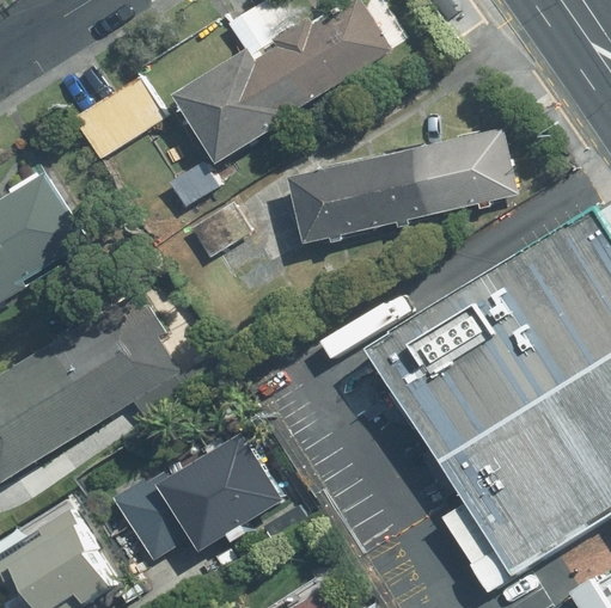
[(272,38),(277,48),(309,100),(391,50),(360,0),(352,0),(312,25),(307,17),(272,38)]
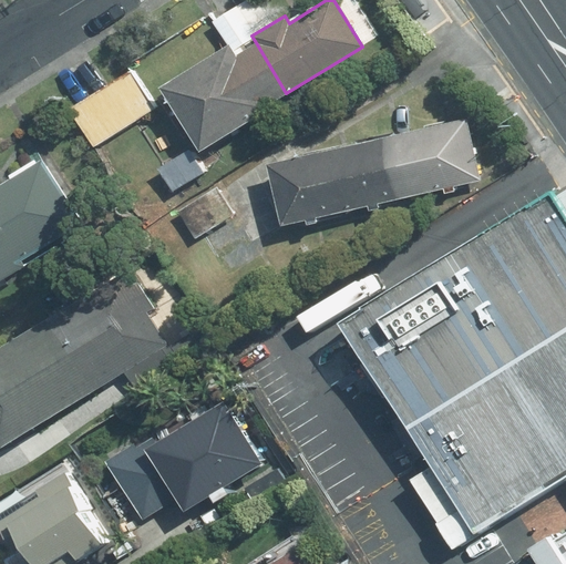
[(399,0),(412,18),(423,10),(415,0),(399,0)]
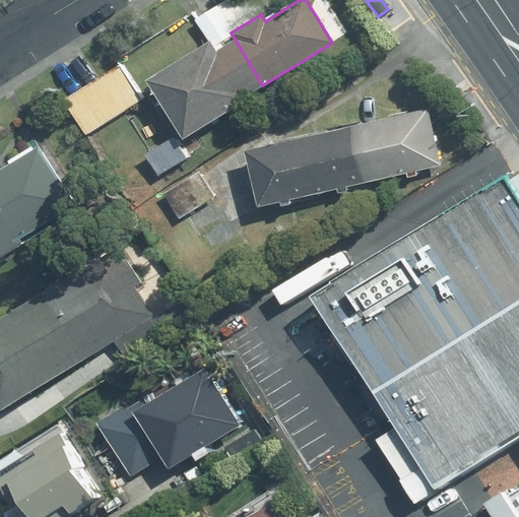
[(208,44),(146,82),(182,140),(234,109),(232,105),(262,85),(236,41),(214,54),(208,44)]
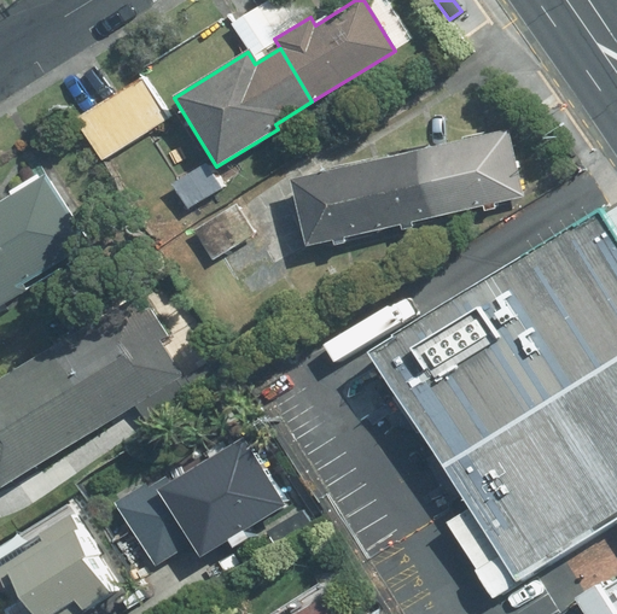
[(172,115),(145,74),(75,120),(100,159),(172,115)]
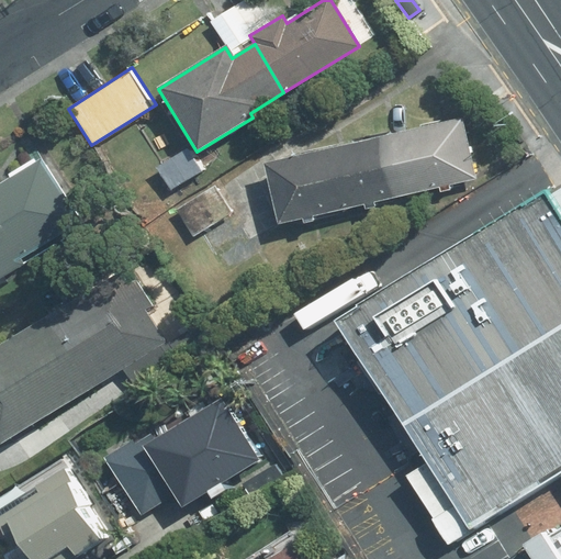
[(462,118),(393,134),(407,192),(439,185),(441,191),(451,189),(450,183),(477,177),(462,118)]
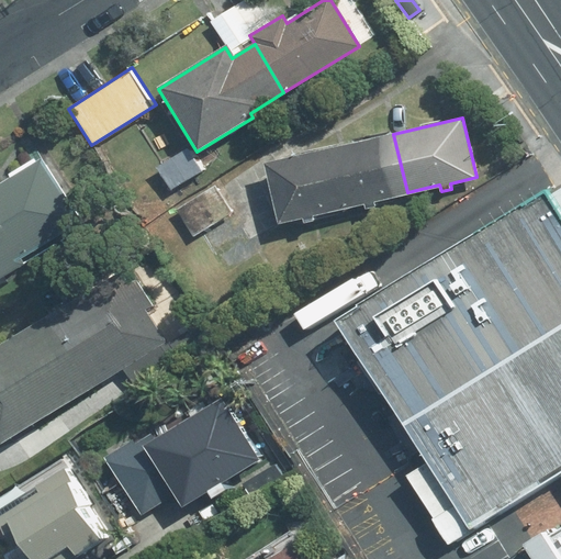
[(393,134),(337,147),(351,208),(361,204),(362,211),(376,208),(374,201),(407,192),(393,134)]
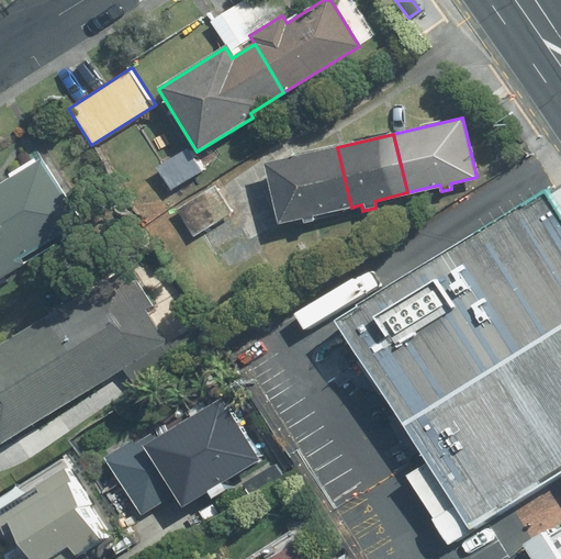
[(337,147),(265,164),(279,224),(301,220),(302,224),(312,222),(311,216),(351,208),(337,147)]
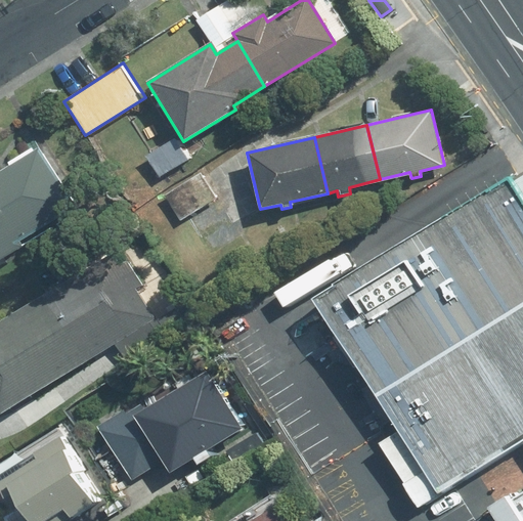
[(187,158),(175,138),(143,158),(156,178),(187,158)]
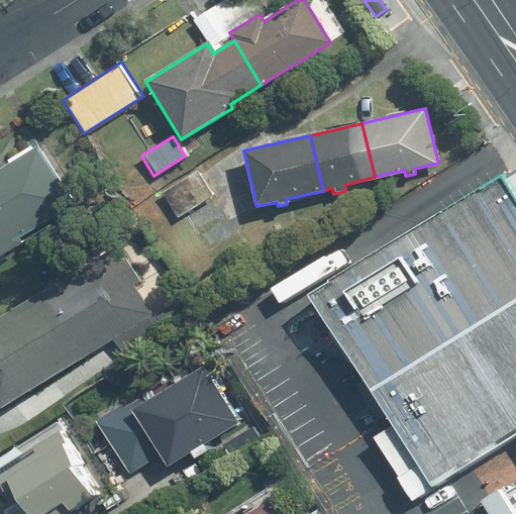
[(38,143),(0,166),(0,253),(78,209),(38,143)]
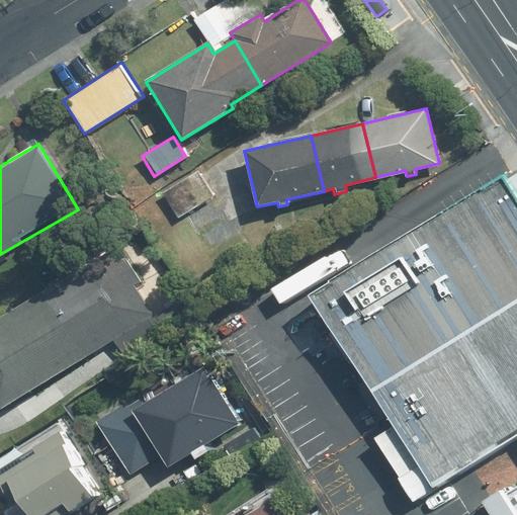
[(212,192),(198,170),(159,195),(173,218),(212,192)]
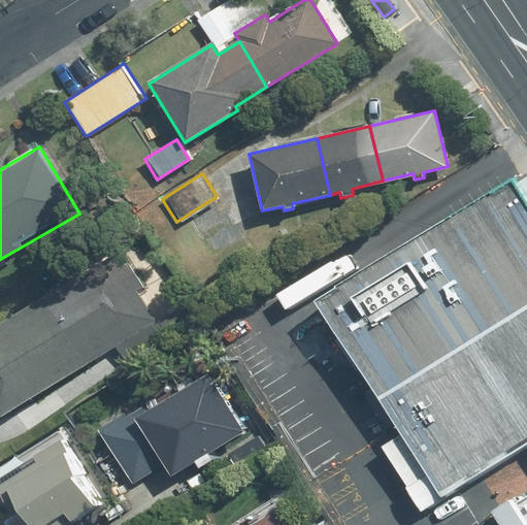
[(526,205),(509,178),(296,316),(410,493),(422,510),(484,469),(526,441),(526,205)]
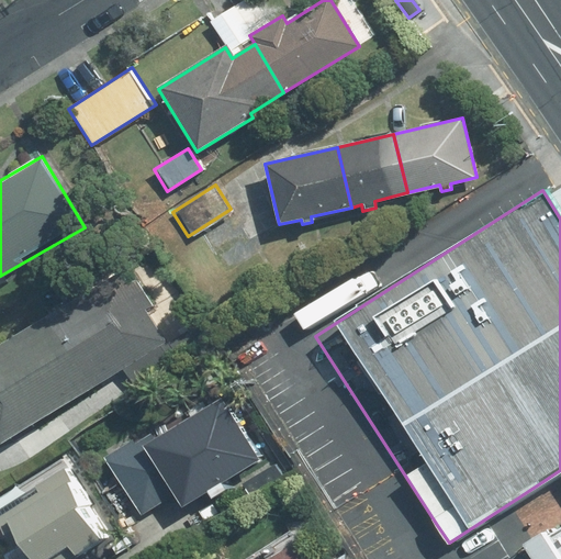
[(118,275),(46,319),(92,390),(120,372),(131,390),(201,346),(190,330),(163,346),(118,275)]
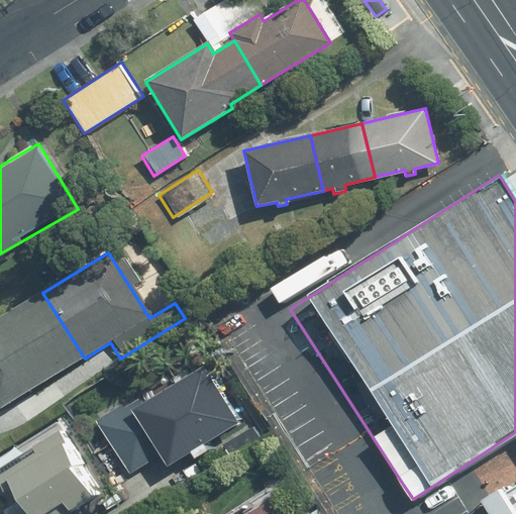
[(0,412),(85,358),(42,293),(24,304),(0,318),(0,412)]
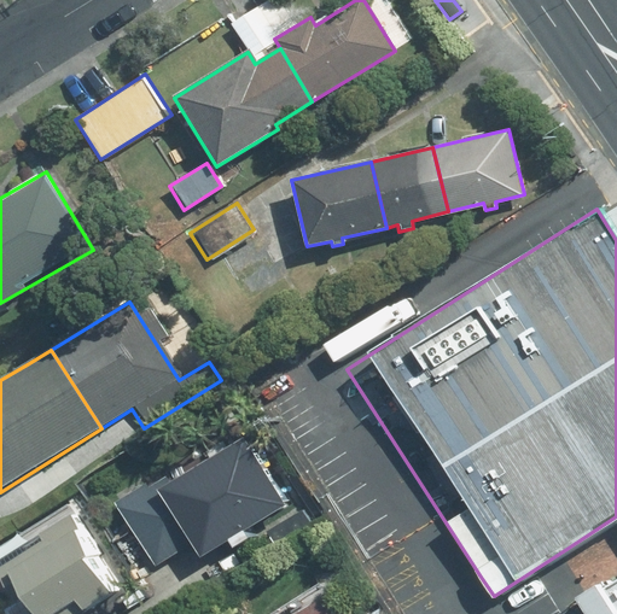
[(145,475),(109,497),(153,568),(190,545),(198,560),(285,507),(244,438),(156,491),(145,475)]
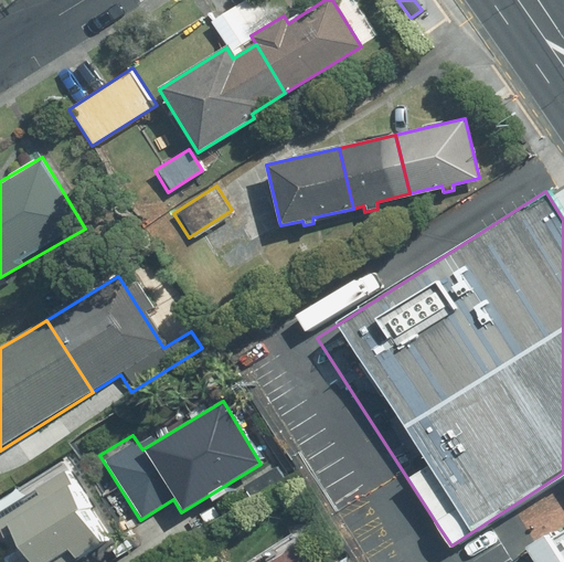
[(88,495),(68,464),(0,505),(0,511),(19,542),(7,549),(14,561),(62,561),(108,533),(85,498),(88,495)]
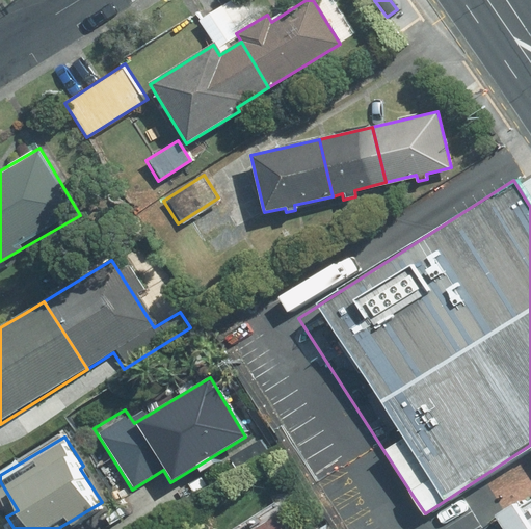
[(530,463),(507,479),(530,516),(530,514),(530,463)]
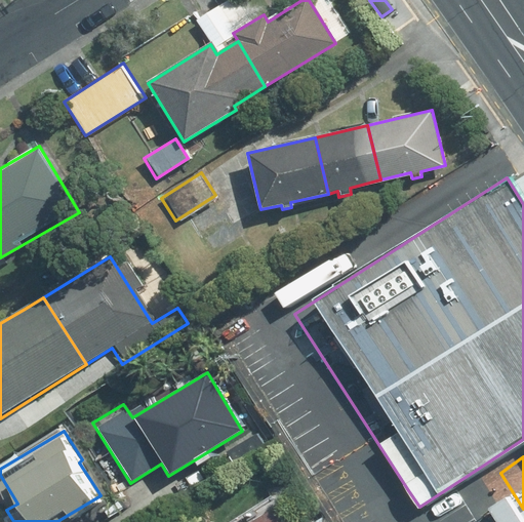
[(296,521),(284,502),(250,521),(296,521)]
